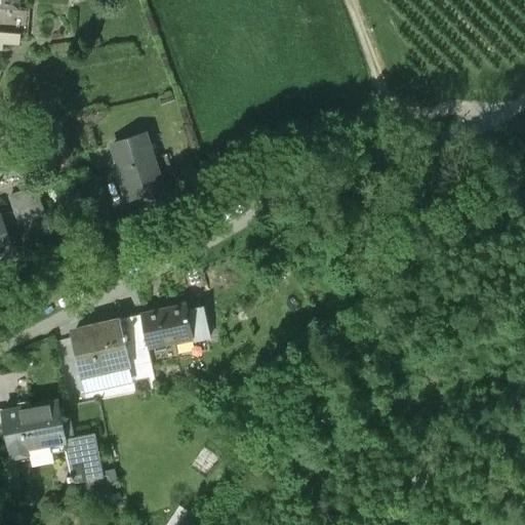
[(21,35),(0,33),(0,50),(4,51),(4,45),(19,46),(21,35)]
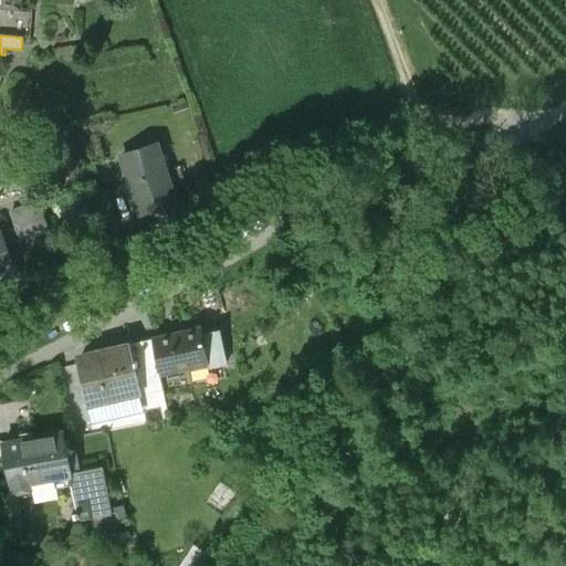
[(154,147),(122,157),(135,196),(133,196),(139,216),(177,203),(170,184),(169,185),(165,173),(163,174),(154,147)]
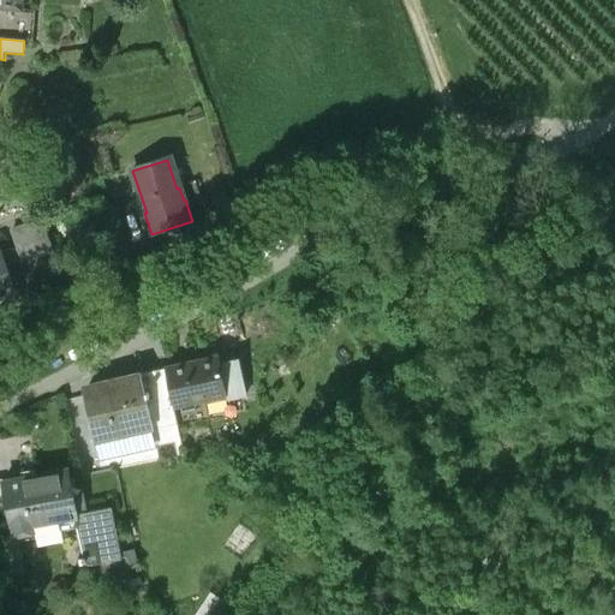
[(196,183),(179,187),(184,201),(185,199),(192,221),(207,216),(196,183)]
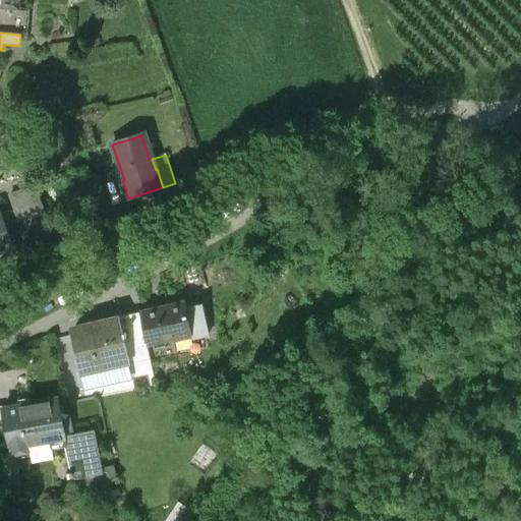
[(36,186),(10,195),(16,211),(20,223),(46,214),(36,186)]
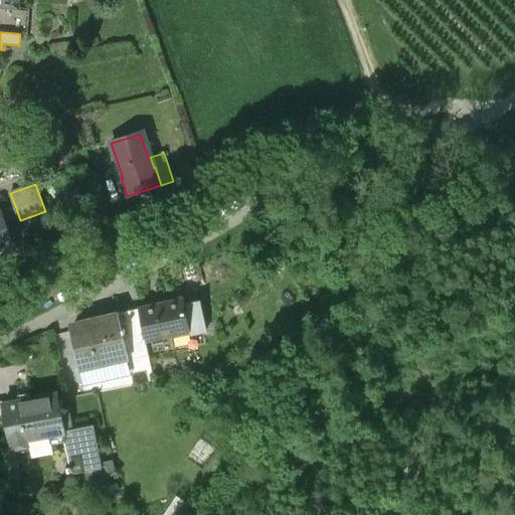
[(2,211),(7,224),(20,220),(16,208),(2,211)]
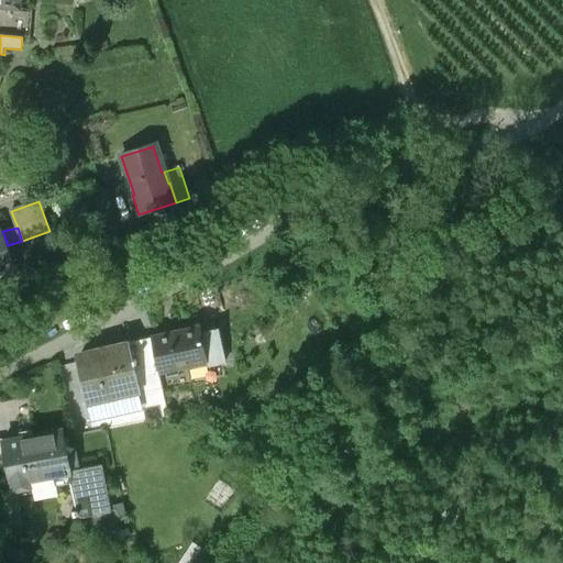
[(0,231),(0,272),(4,271),(15,266),(8,245),(2,231),(0,231)]
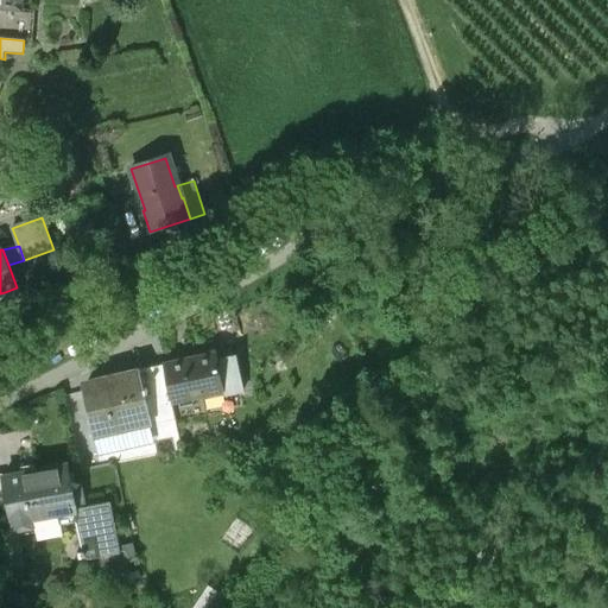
[(17,287),(5,292),(10,305),(21,302),(17,287)]
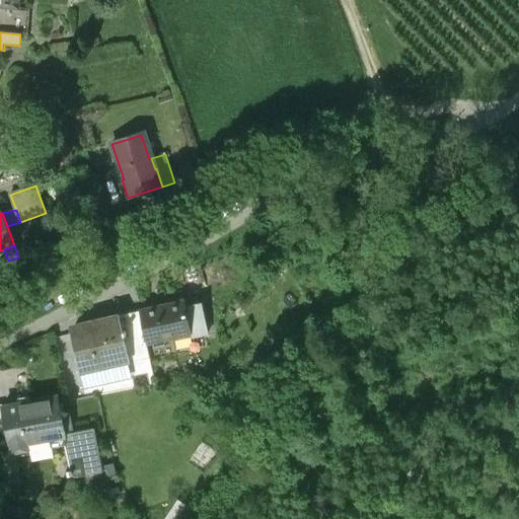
[(183,303),(140,313),(147,343),(173,337),(174,341),(192,337),(183,303)]
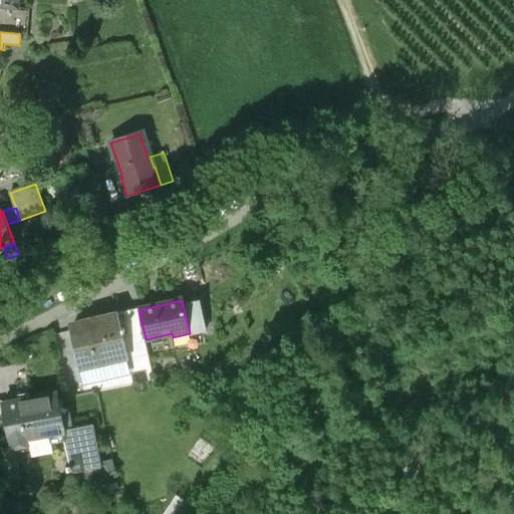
[(70,331),(80,371),(130,359),(117,314),(99,318),(101,324),(70,331)]
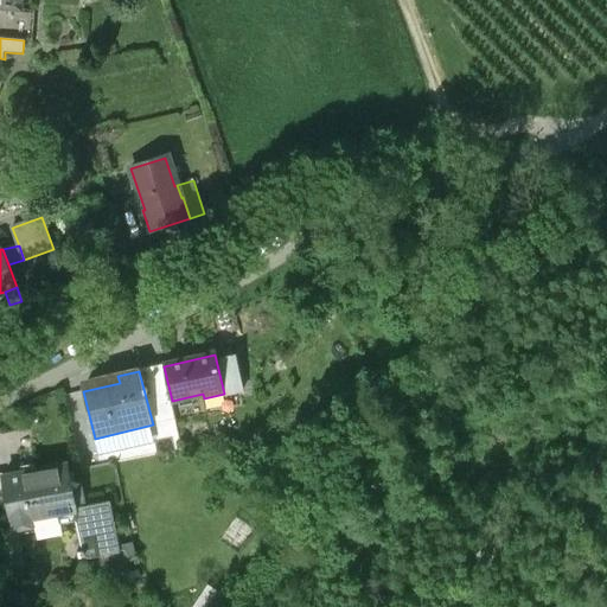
[(69,466),(6,478),(18,532),(38,528),(37,522),(78,511),(74,486),(72,486),(69,466)]
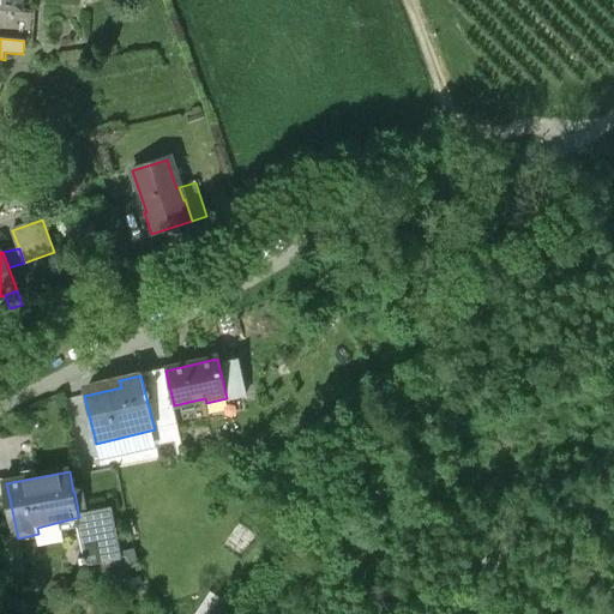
[(203,587),(190,613),(215,613),(224,596),(203,587)]
